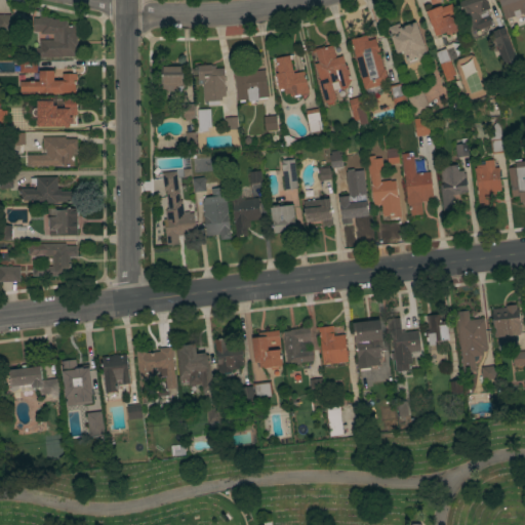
[(471,33),(458,1),(460,0),(486,0),(487,2),(489,8),(486,9),(491,25),(471,33)]
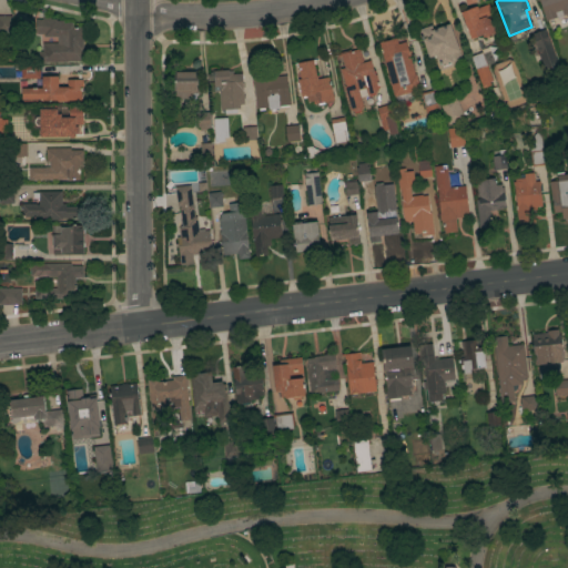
[(567,0),(567,12),(563,14),(564,17),(558,19),(557,17),(546,20),(539,0),(567,0)]
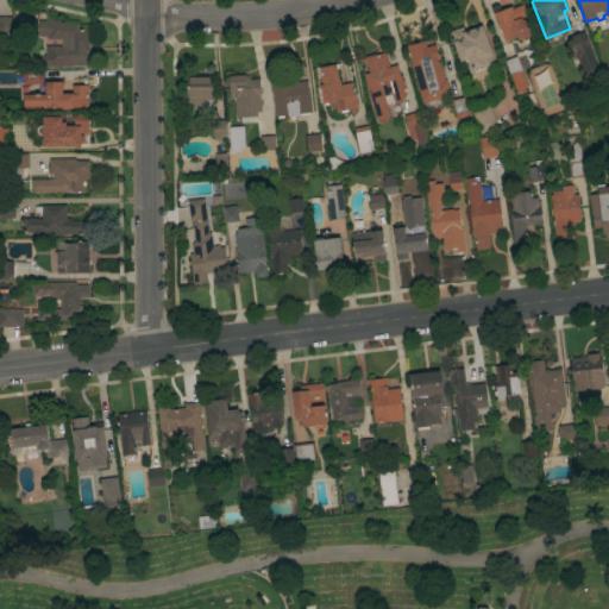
[(512,6),(512,8),(523,4),(529,18),(527,18),(533,35),(518,41),(516,37),(504,42),(494,13),(512,6)]
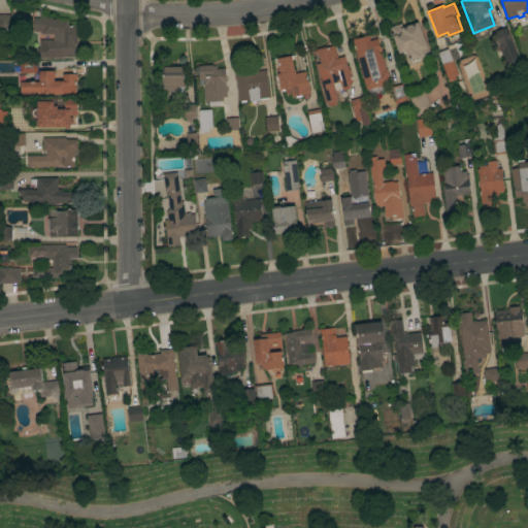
[(0,14),(10,14),(10,27),(0,27),(0,14)]
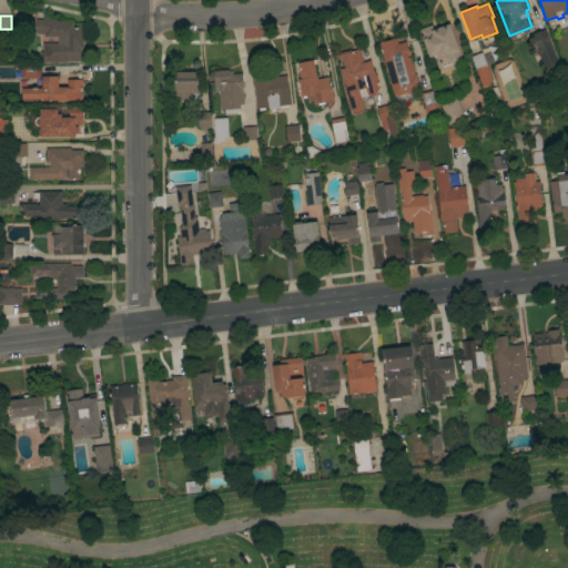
[(44,33),(37,33),(37,19),(42,19),(42,17),(50,17),(50,19),(56,19),(57,20),(63,20),(63,22),(72,22),(72,27),(83,27),(83,60),(68,60),(68,61),(38,62),(38,51),(42,51),(42,42),(58,42),(58,37),(44,37),(44,33)]
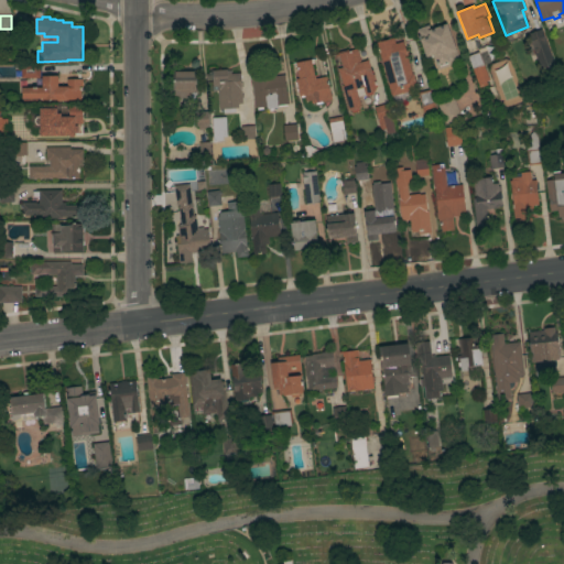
[(459,61),(437,69),(431,54),(425,56),(415,30),(429,25),(430,29),(431,29),(431,30),(433,29),(433,28),(440,25),(440,26),(443,25),(442,24),(446,23),(459,61)]
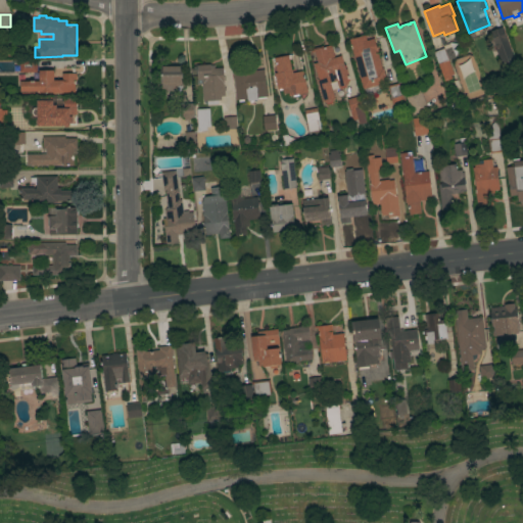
[(502,27),(514,58),(501,63),(494,46),(492,47),(490,40),(491,39),(489,31),(502,27)]
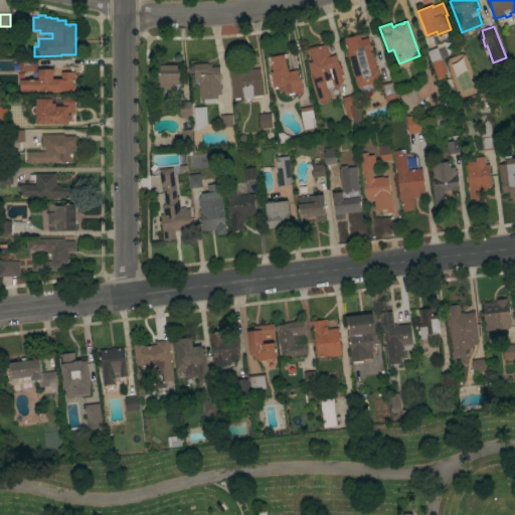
[(343,38),(354,35),(354,34),(359,33),(360,39),(368,37),(370,44),(372,45),(373,49),(371,51),(376,66),(377,66),(381,80),(357,88),(343,38)]
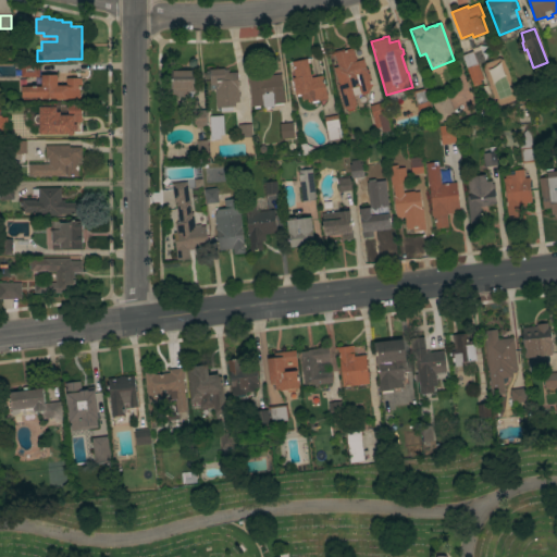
[(369,90),(368,90),(369,93),(362,94),(361,93),(360,93),(358,86),(351,88),(356,104),(355,106),(355,107),(354,107),(355,110),(348,111),(347,109),(346,110),(346,108),(344,108),(337,84),(333,67),(337,66),(335,54),(331,56),(331,53),(333,52),(333,51),(344,48),(344,49),(353,47),(356,61),(363,59),(366,69),(368,69),(369,71),(367,72),(368,73),(369,73),(371,77),(370,77),(372,85),(369,90)]
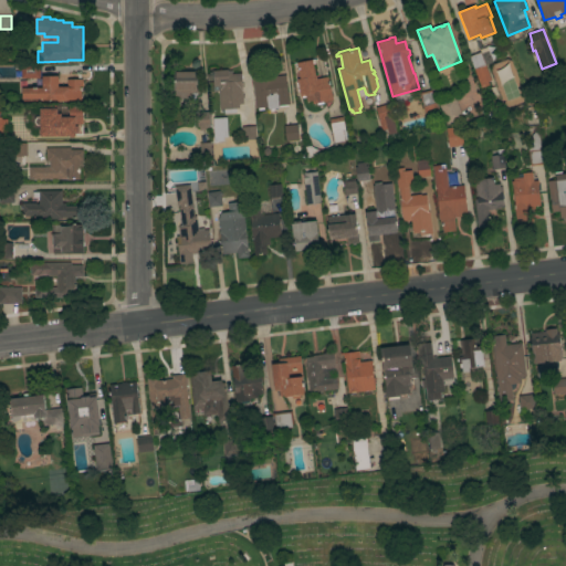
[(492,84),(481,88),(469,55),(480,52),(492,84)]
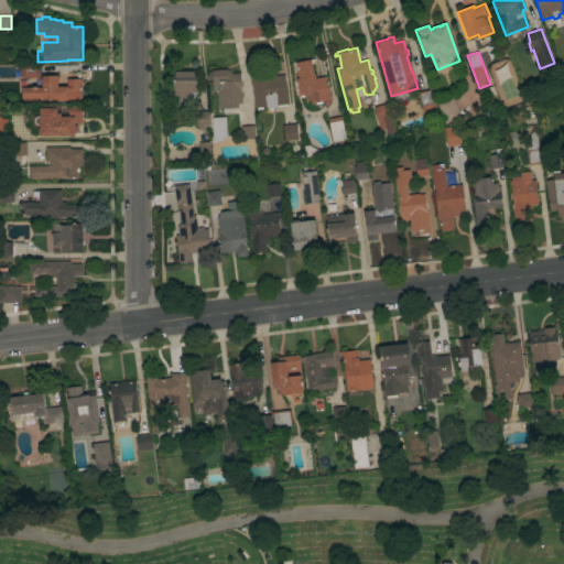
[(314,75),(315,75),(316,75),(316,77),(326,76),(328,87),(332,99),(322,101),(323,102),(316,104),(316,101),(312,102),(311,100),(305,101),(305,96),(301,97),(301,95),(299,96),(297,91),(296,91),(296,88),(297,88),(297,87),(296,87),(295,82),(296,82),(295,78),(299,78),(297,76),(296,76),(296,72),(297,72),(295,62),(311,58),(314,75)]
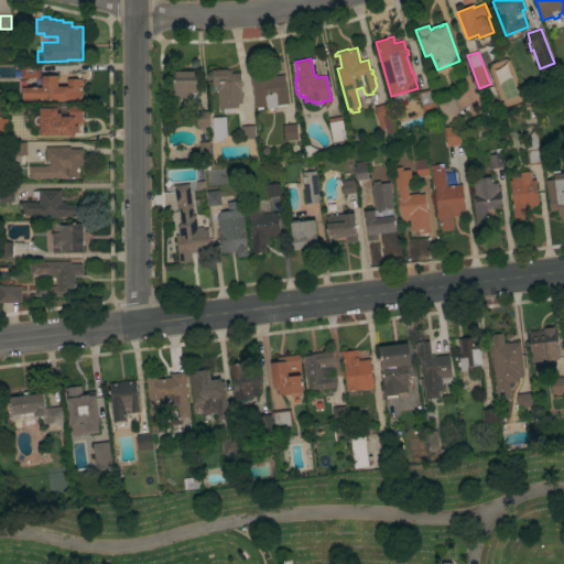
[(497,85),(509,82),(510,86),(500,88),(505,104),(517,100),(506,62),(491,66),(497,85)]
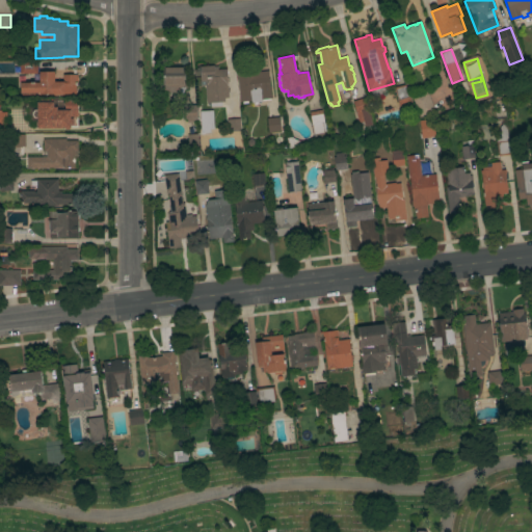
[(19,60),(36,59),(37,73),(20,73),(19,60)]
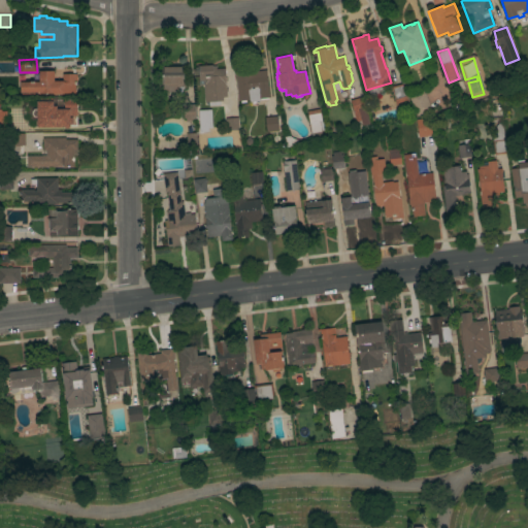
[(178,91),(162,92),(162,65),(187,64),(188,86),(184,86),(184,88),(178,88),(178,91)]
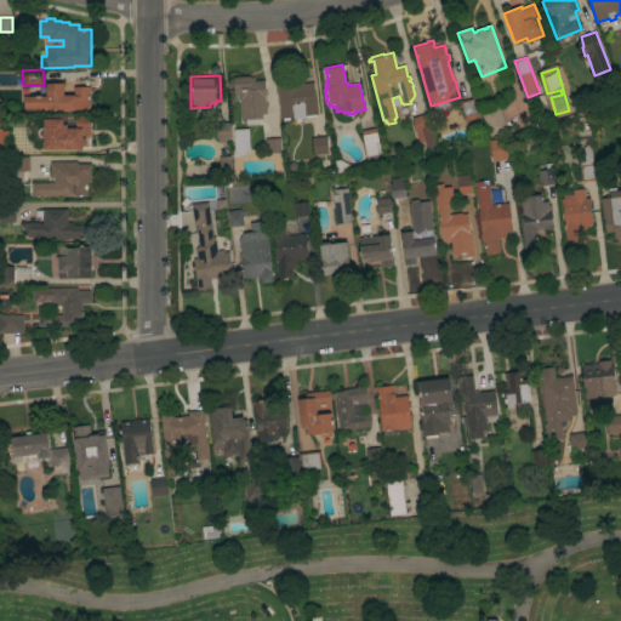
[(234,95),(233,77),(250,77),(250,78),(255,77),(255,80),(265,80),(265,91),(267,91),(267,96),(266,96),(266,104),(268,103),(268,107),(267,107),(267,114),(262,114),(262,119),(258,119),(258,123),(246,124),(246,119),(240,120),(239,93),(234,95)]
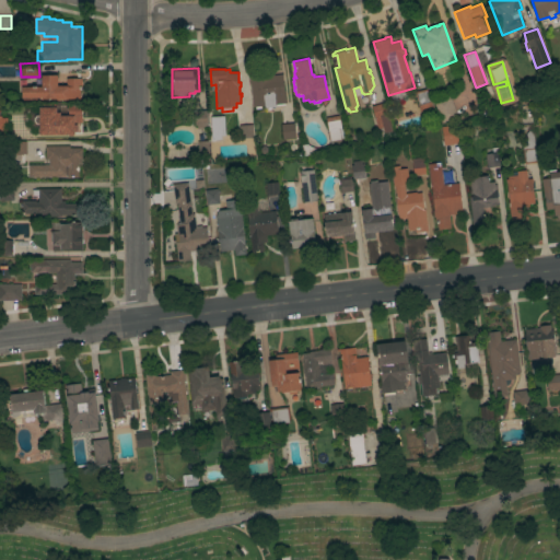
[(264,77),(264,76),(282,73),(286,103),(284,103),(284,104),(275,105),(275,106),(265,107),(265,105),(260,106),(261,108),(256,108),(255,106),(253,106),(249,79),(264,77)]
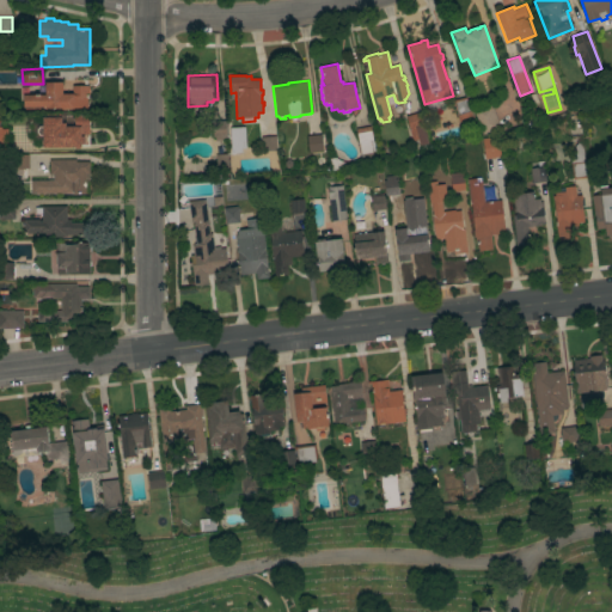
[(46,95),(46,81),(62,81),(62,93),(72,93),(72,85),(90,85),(90,95),(87,95),(87,106),(73,106),(73,108),(25,108),(25,106),(24,106),(24,95),(46,95)]
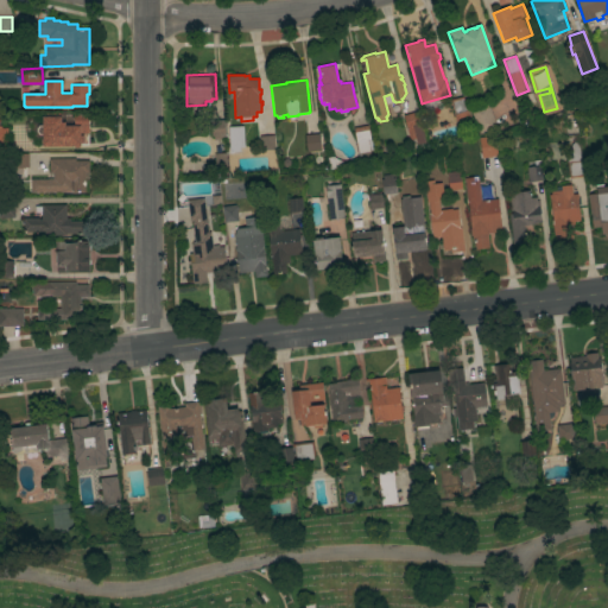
[(463,95),(467,111),(469,111),(470,116),(456,120),(450,99),(463,95)]
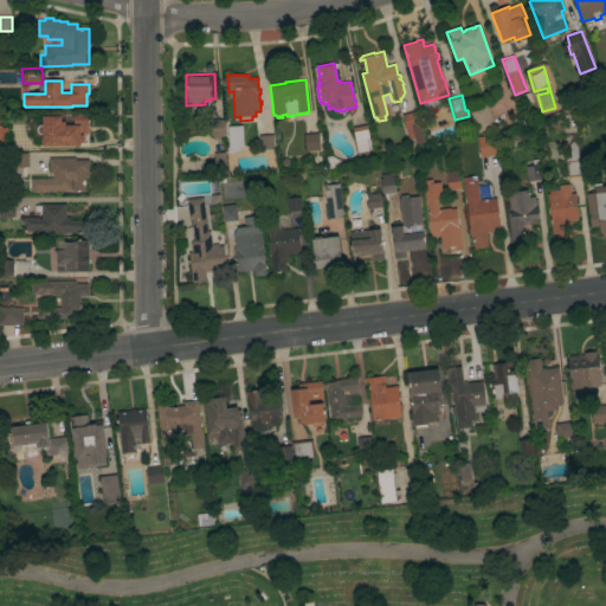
[(471,108),(471,107),(485,102),(485,103),(487,102),(496,126),(478,133),(469,109),(471,108)]
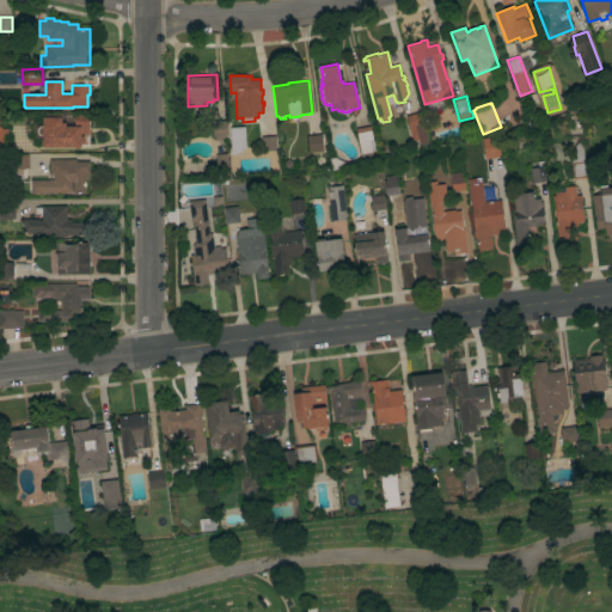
[(420,111),(429,144),(420,146),(418,139),(412,140),(409,129),(410,129),(407,116),(420,111)]
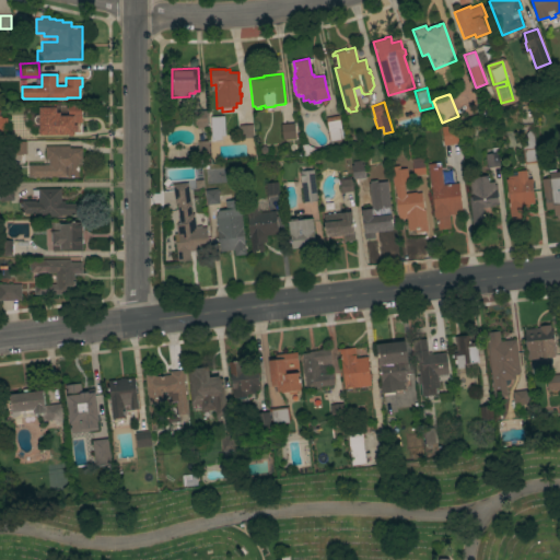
[(59,114),(59,113),(61,113),(61,111),(66,111),(66,113),(74,113),(74,125),(81,125),(81,137),(66,137),(66,132),(57,132),(57,137),(42,137),(42,126),(37,126),(37,118),(26,118),(26,119),(16,119),(16,108),(14,108),(14,103),(38,103),(39,115),(42,115),(42,114),(59,114)]
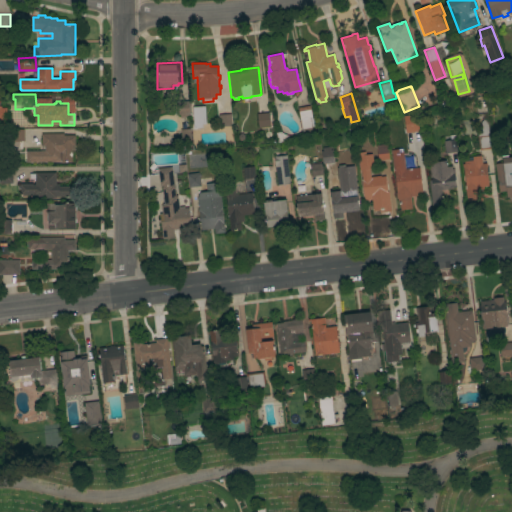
[(190,117),(180,117),(180,114),(178,114),(177,101),(189,100),(190,117)]
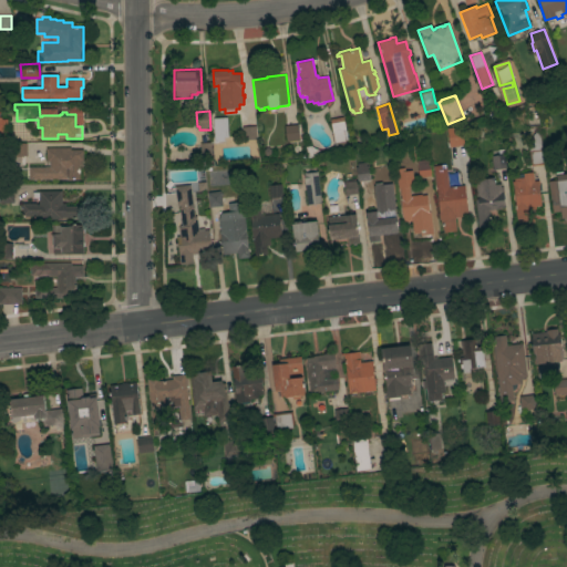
[(343,116),(346,130),(347,129),(348,138),(346,140),(346,141),(334,143),(333,141),(332,141),(331,135),(332,135),(330,119),(343,116)]
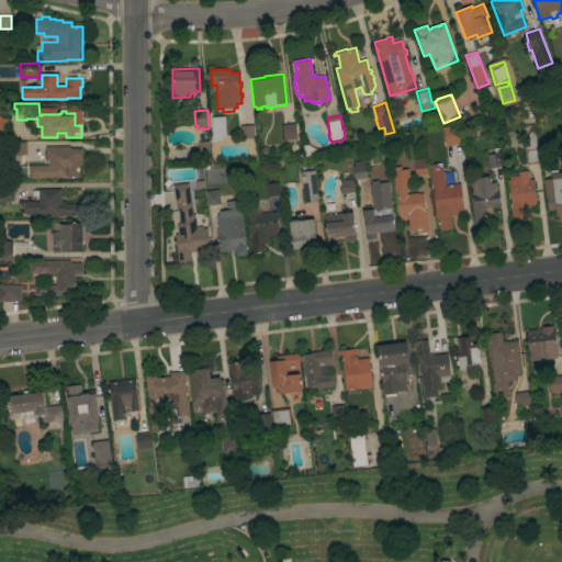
[(225,116),(226,136),(222,136),(222,139),(213,139),(211,116),(225,116)]
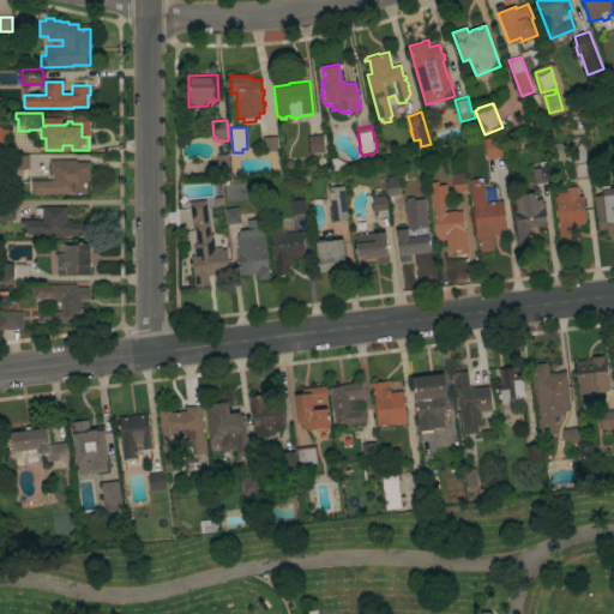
[(323,134),(325,150),(309,152),(308,136),(323,134)]
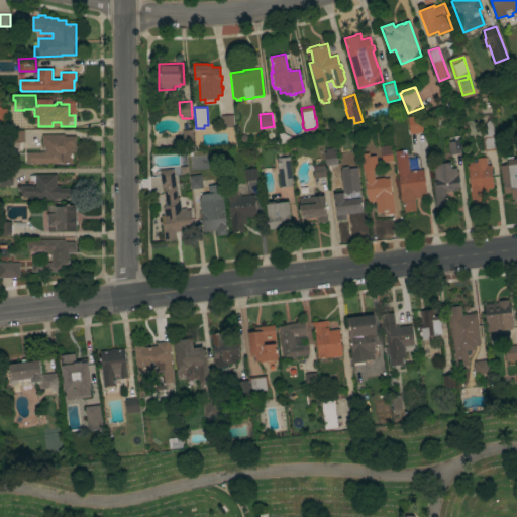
[(233,114),(234,126),(221,127),(220,115),(233,114)]
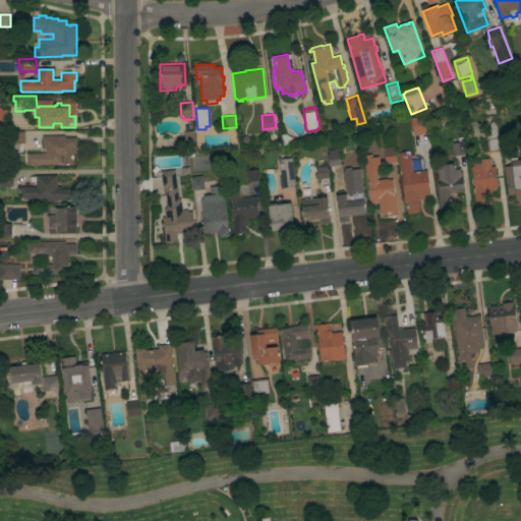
[(411,135),(426,135),(425,118),(411,118),(411,135)]
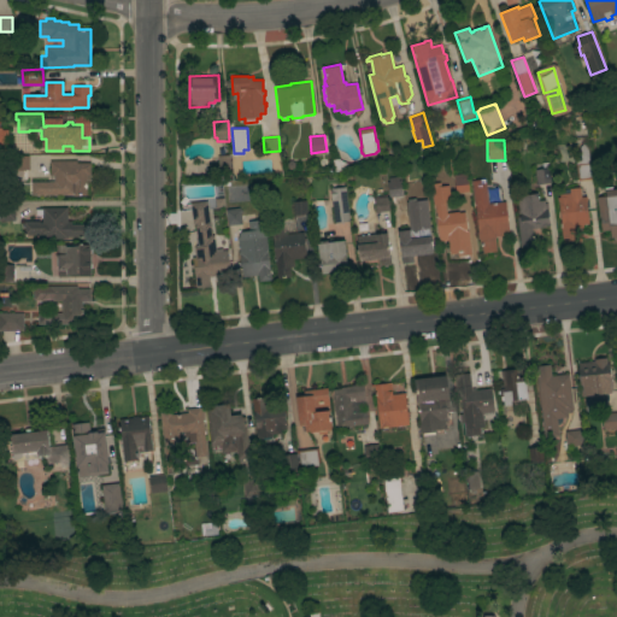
[(579,157),(580,153),(580,152),(580,148),(581,146),(583,144),(587,145),(592,178),(579,181),(576,162),(579,157)]
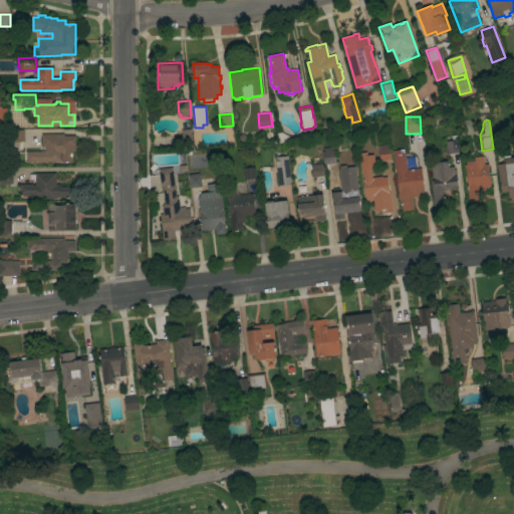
[(191,129),(192,147),(183,147),(181,130),(191,129)]
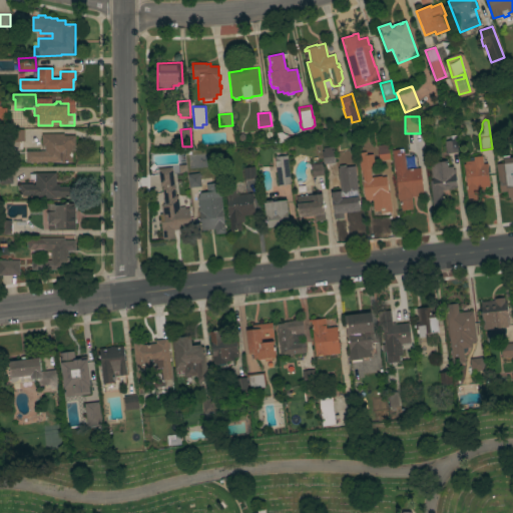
[(24,140),(22,140),(23,151),(11,151),(10,129),(24,129),(24,140)]
